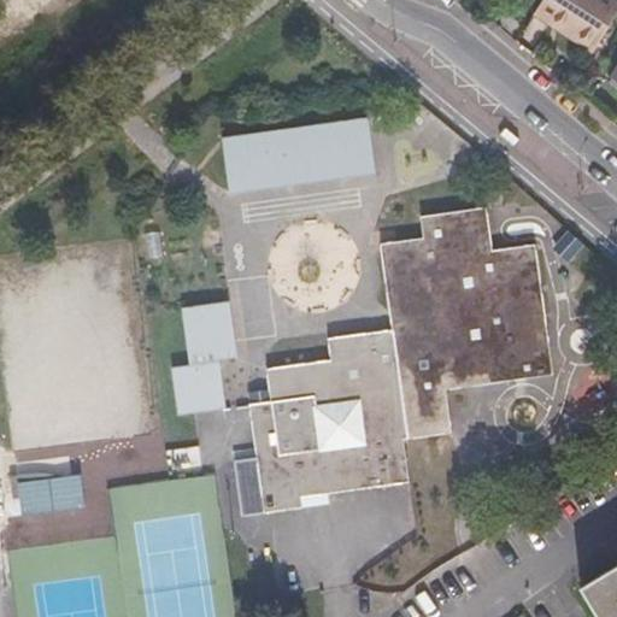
[(542,0),(533,15),(560,31),(564,25),(579,34),(595,45),(616,11),(616,1),(615,0),(542,0)]
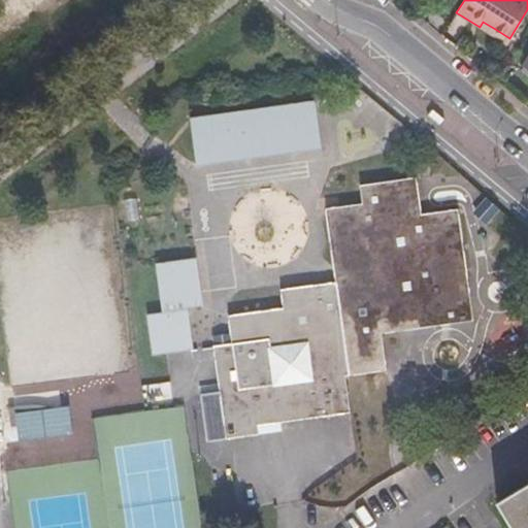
[(492,35),(495,29),(483,22),(480,27),(492,35)]
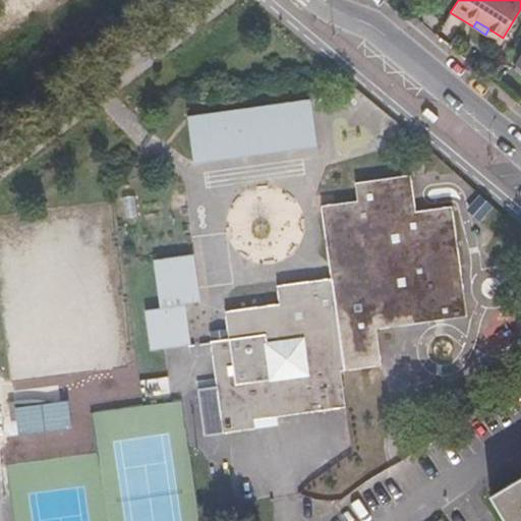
[(312,102),(191,117),(197,165),(319,150),(312,102)]
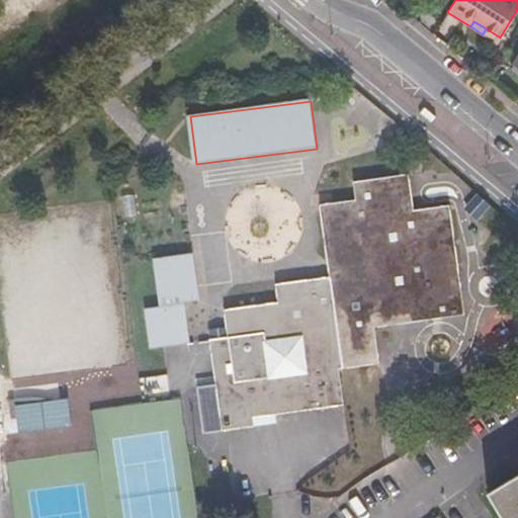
[(253,417),(277,413),(344,404),(339,368),(379,362),(375,327),(464,313),(449,205),(414,210),(409,174),(353,181),(356,200),(321,204),(332,277),(276,284),(278,303),(226,310),(229,337),(209,339),(217,385),(198,389),(205,434),(254,426),(253,417)]
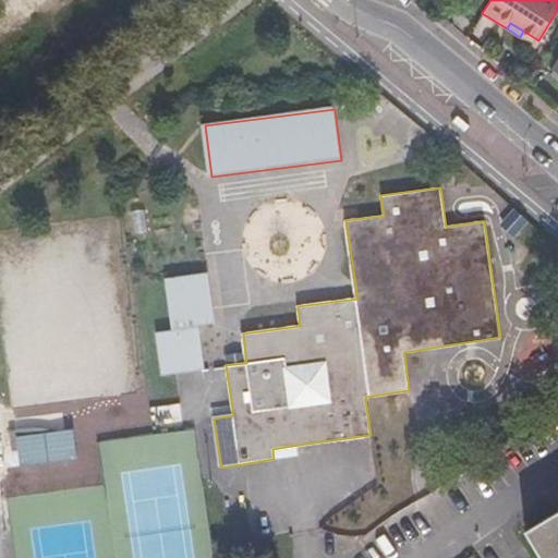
[(160,375),(202,368),(195,329),(216,326),(208,274),(168,280),(174,331),(155,335),(160,375)]
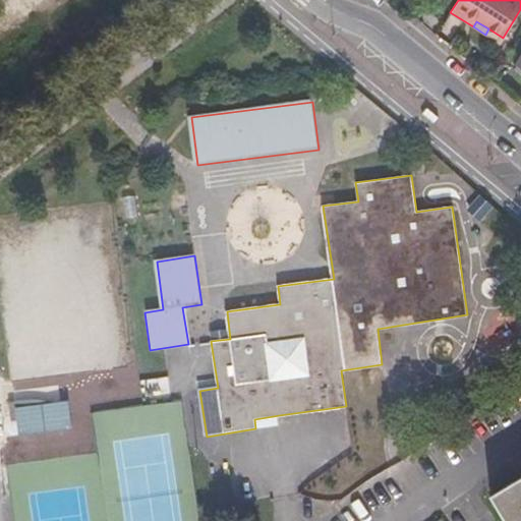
[(60,400),(14,405),(18,435),(72,427),(69,406),(61,407),(60,400)]
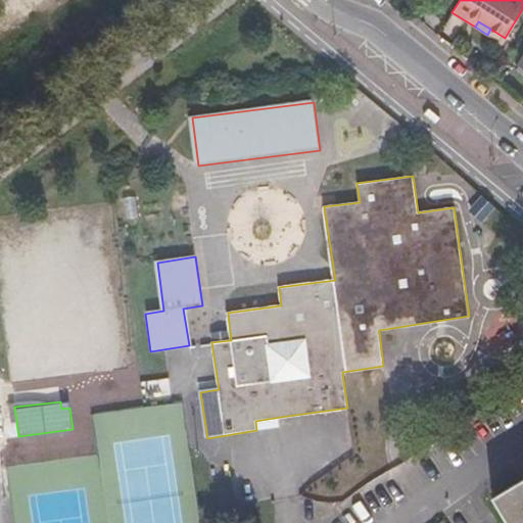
[(281,427),(280,417),(255,421),(256,430),(281,427)]
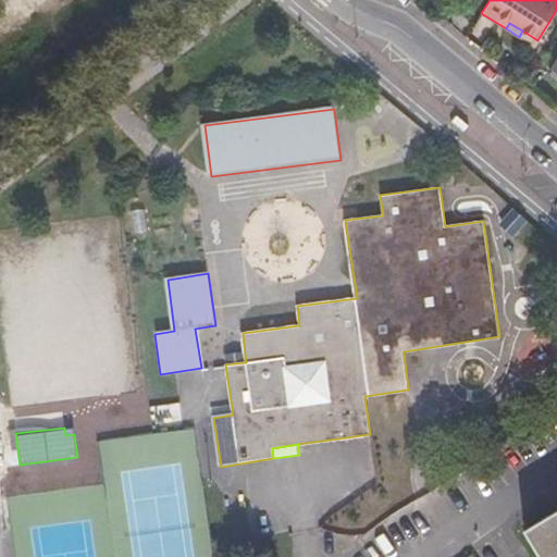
[(556,556),(556,511),(527,530),(542,556),(556,556)]
